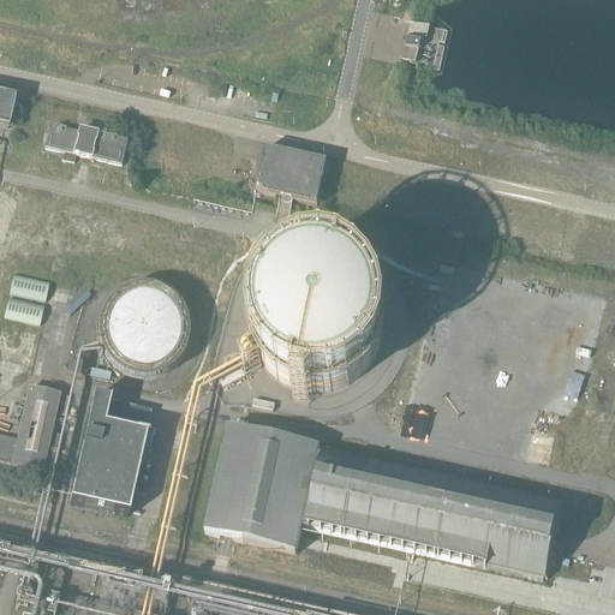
[(421,41),(404,37),(402,42),(405,43),(405,47),(418,51),(421,41)]
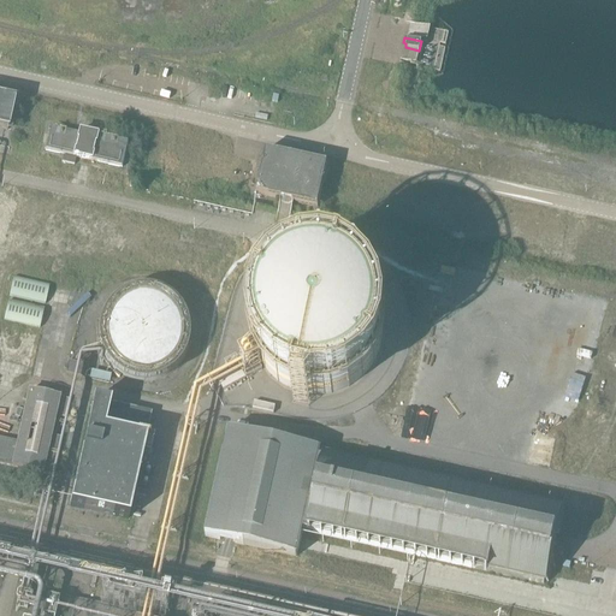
[(13,101),(0,98),(0,128),(7,130),(13,101)]
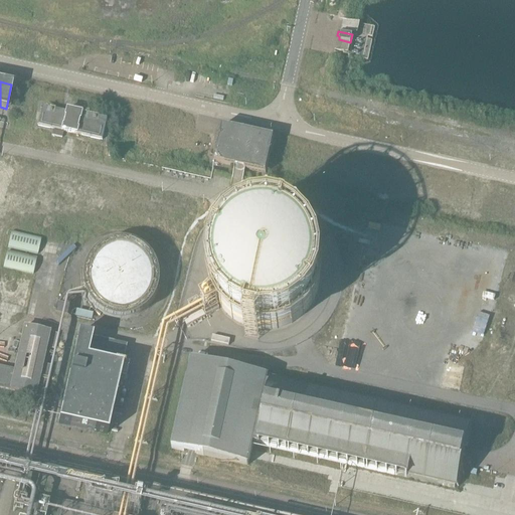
[(38,125),(38,126),(50,129),(63,131),(68,133),(75,134),(79,135),(89,137),(103,140),(103,137),(107,120),(94,117),(80,114),(77,113),(75,113),(65,111),(65,113),(58,112),(54,111),(42,108),(38,125)]
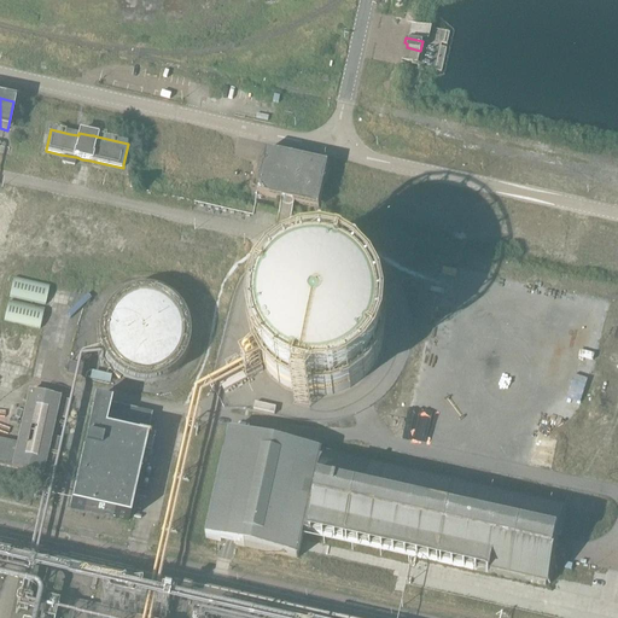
[(328,165),(267,151),(257,194),(297,204),(319,209),(328,165)]
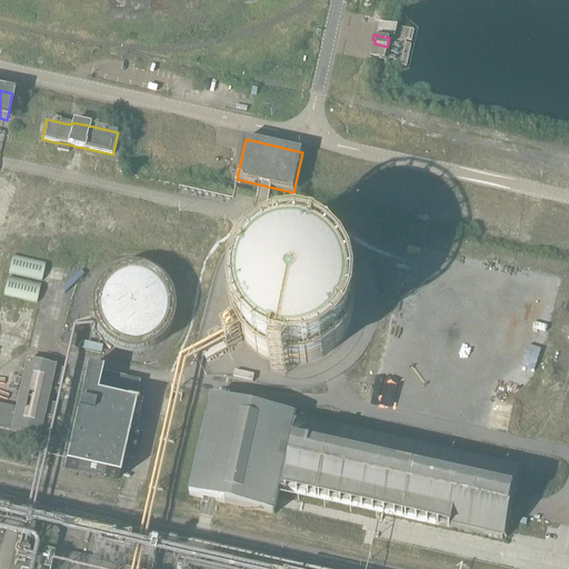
[(326,251),(317,247),(306,243),(296,242),(285,242),(275,245),(265,249),(256,255),(248,262),(241,271),(236,280),(232,290),(231,301),(231,312),(235,322),(238,332),(243,341),(251,349),(260,356),(269,360),(280,363),(290,366),(301,365),(311,362),(321,358),(330,352),(339,346),(345,337),(350,327),(353,317),(355,307),(355,296),(352,286),(348,276),(342,266),(335,258),(326,251)]
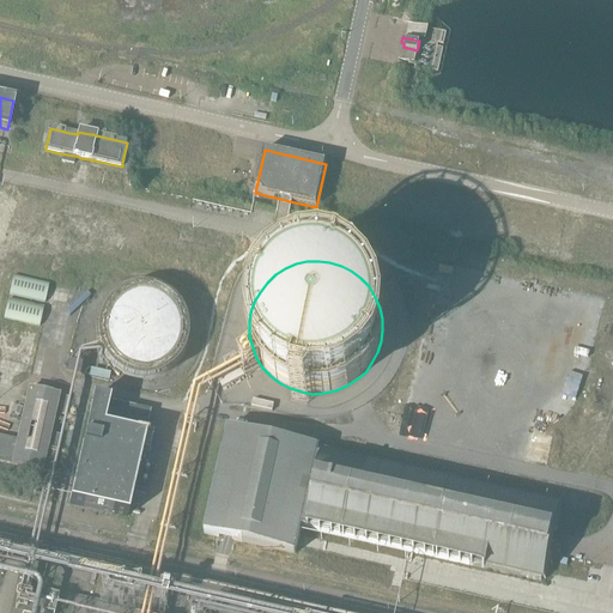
[(41,326),(48,283),(12,277),(5,319),(41,326)]
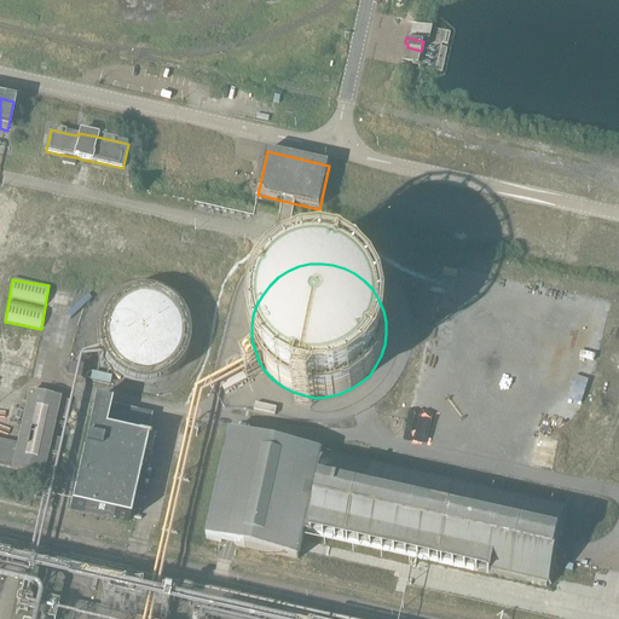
[(189,342),(189,341),(187,333),(185,325),(181,318),(177,312),(171,306),(163,302),(156,300),(151,299),(148,299),(139,299),(131,301),(123,305),(116,310),(111,316),(106,323),(104,331),(103,335),(103,341),(103,348),(105,357),(109,364),(114,370),(121,376),(127,380),(136,383),(144,385),(151,383),(160,381),(165,380),(169,377),(174,372),(178,369),(180,365),(185,358),(187,351),(189,342)]
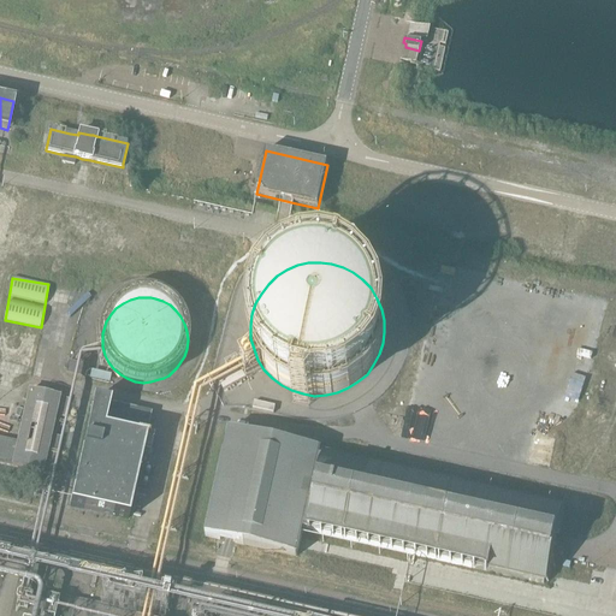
[(551,344),(543,372),(557,377),(566,349),(551,344)]
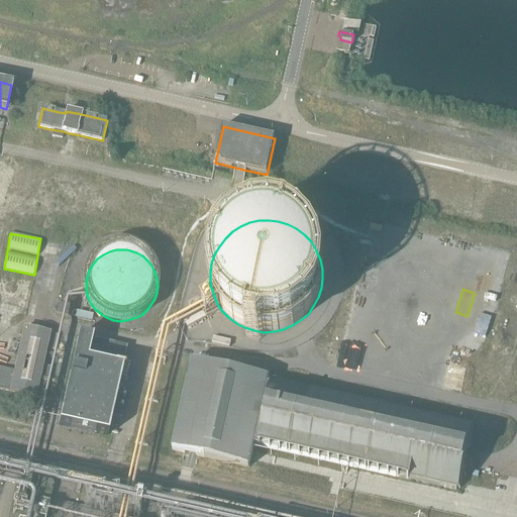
[(74,307),(58,303),(55,314),(71,317),(74,307)]
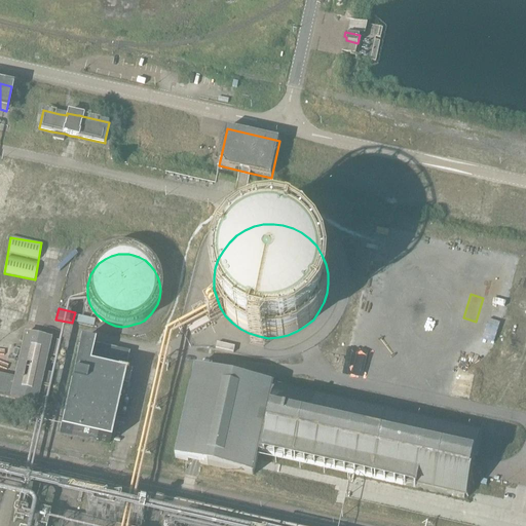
[(483,338),(494,342),(500,323),(489,320),(483,338)]
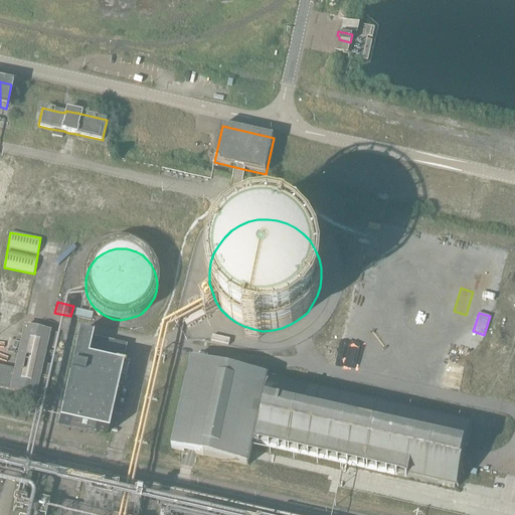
[(24,327),(15,370),(0,366),(0,388),(42,398),(43,397),(42,397),(49,367),(45,366),(49,348),(53,349),(56,335),(52,334),(49,333),(24,327)]
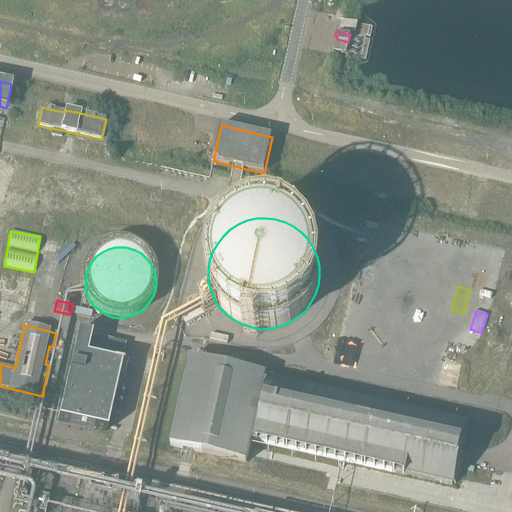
[(75,339),(57,420),(58,421),(58,420),(106,431),(107,427),(112,406),(116,385),(121,367),(121,366),(121,365),(125,345),(126,343),(125,343),(117,342),(113,341),(78,333),(77,333),(76,335),(76,337),(75,339)]
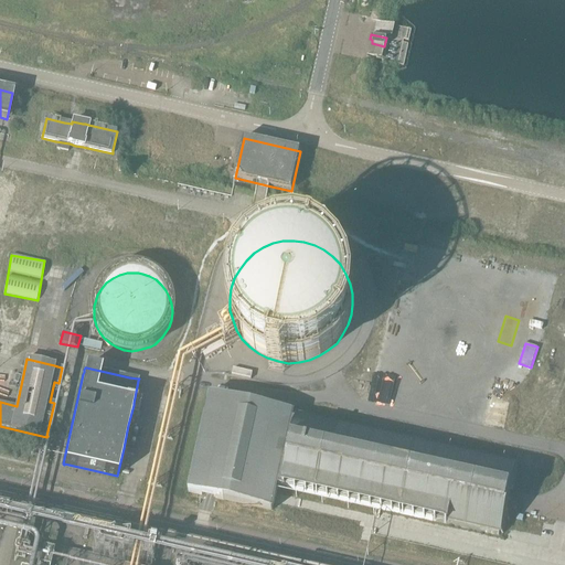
[(251,379),(252,373),(233,369),(231,375),(251,379)]
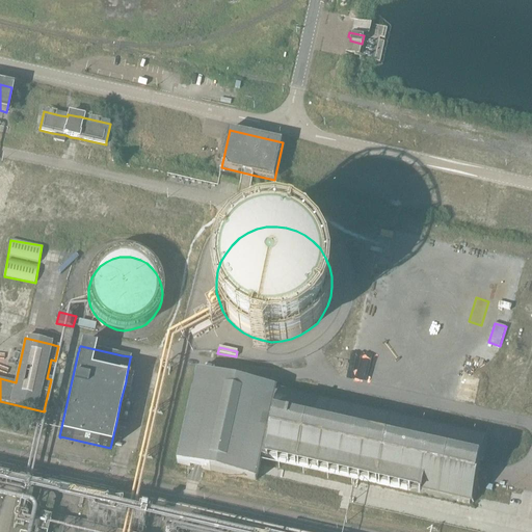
[(261,458),(275,392),(274,392),(275,390),(197,372),(177,462),(256,480),(261,458)]
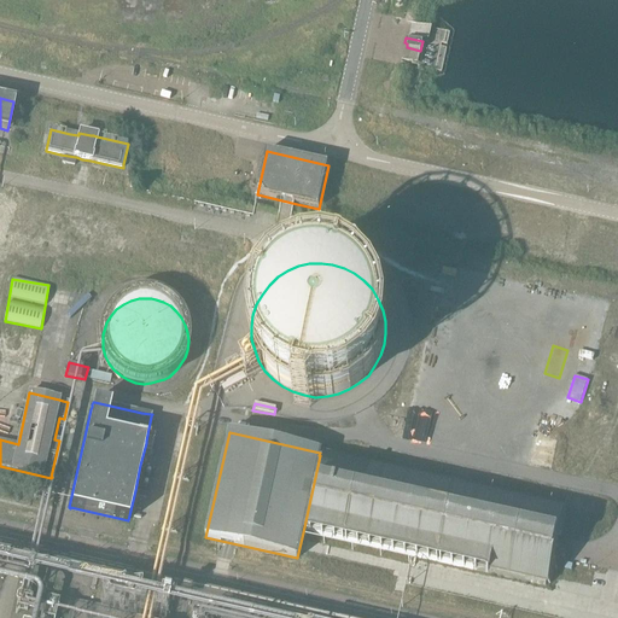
[(324,456),(320,455),(303,532),(547,587),(548,583),(551,584),(561,536),(567,511),(564,509),(564,506),(325,453),(324,456)]
